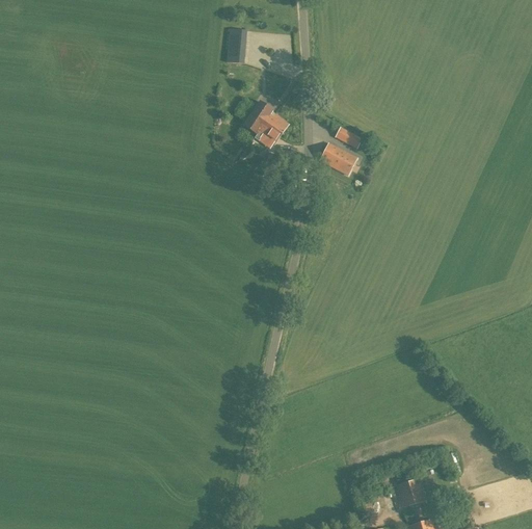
[(227,60),(244,61),(246,28),(229,27),(227,60)]
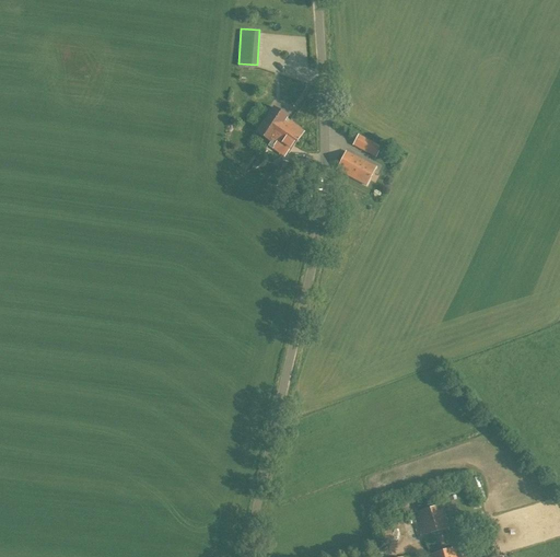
[(273,104),(256,129),(270,139),(271,138),(289,150),(304,129),(286,116),(288,114),(273,104)]
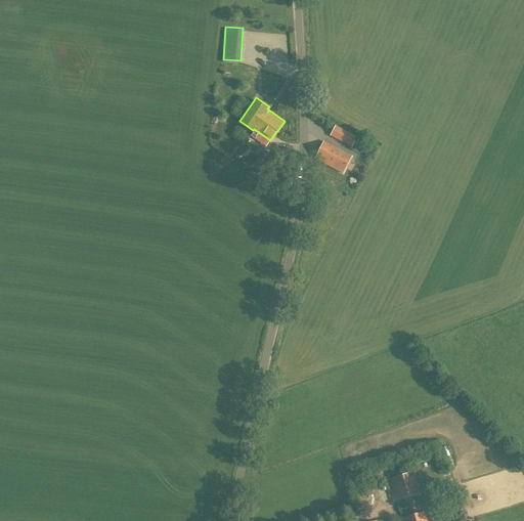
[(330,134),(348,143),(353,133),(335,124),(330,134)]
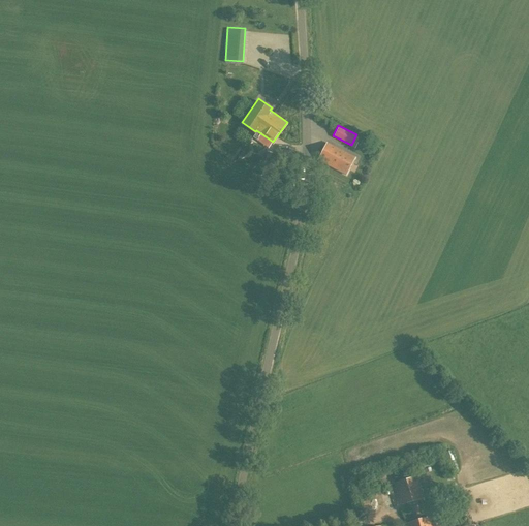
[(325,142),(318,156),(317,158),(346,174),(355,155),(327,140),(325,142)]
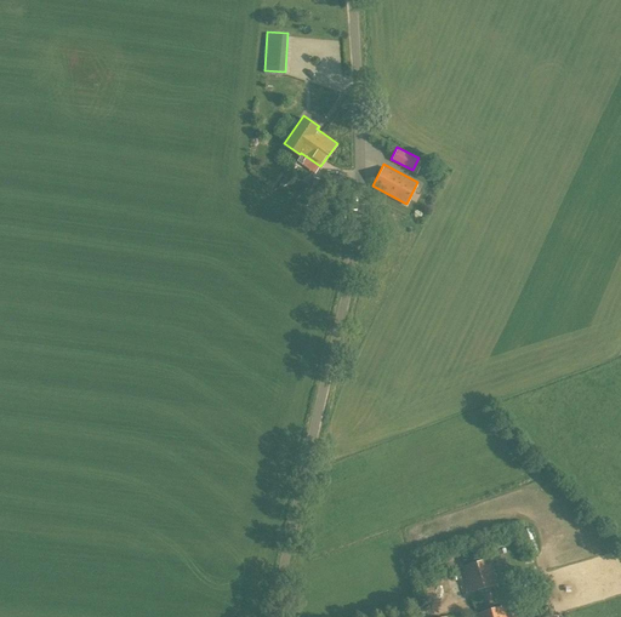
[(328,194),(318,190),(314,203),(324,205),(328,194)]
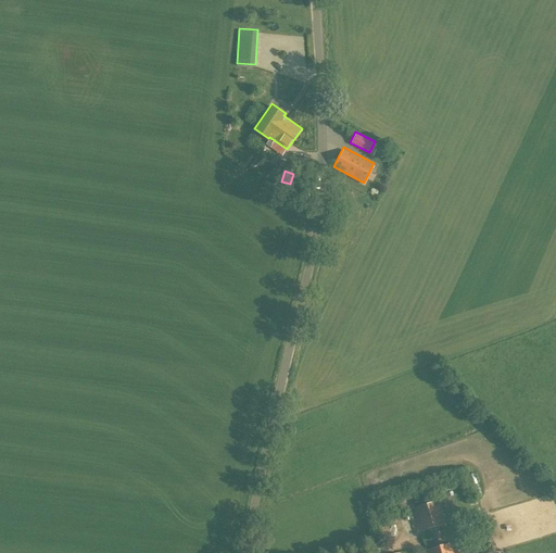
[(445,522),(439,498),(414,505),(420,529),(445,522)]
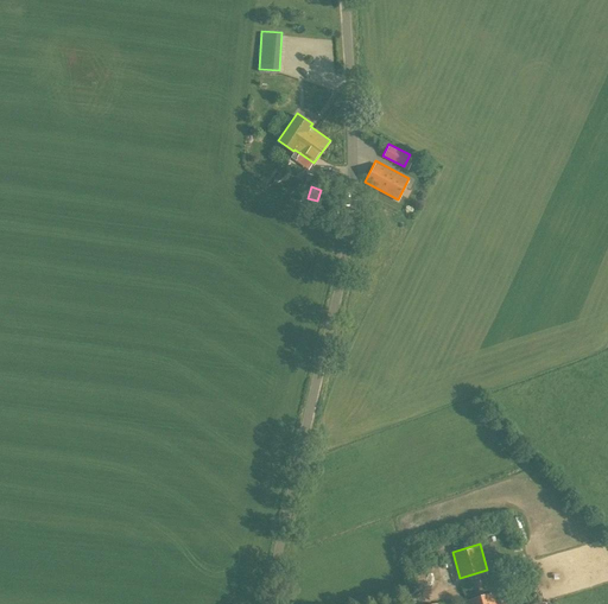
[(468,598),(469,603),(498,603),(496,599),(495,601),(493,591),(468,598)]
